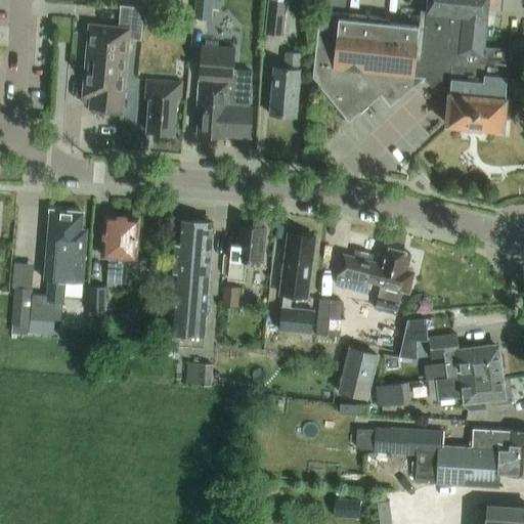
[(210,22),(211,10),(218,11),(219,0),(194,0),(193,19),(210,22)]
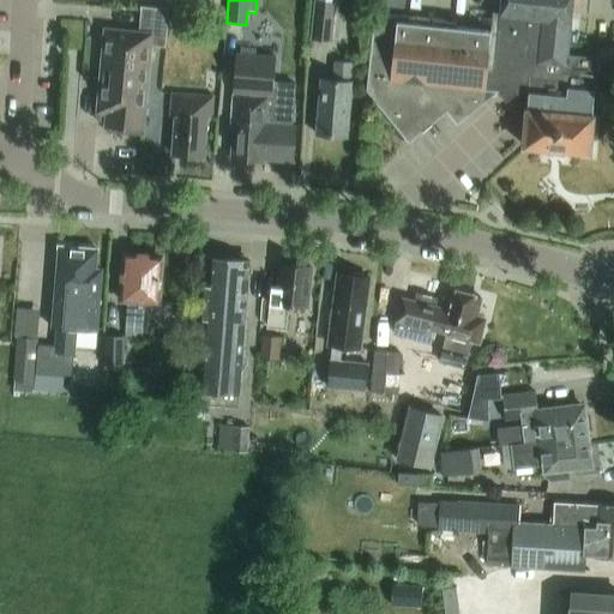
[(336,0),(331,0),(313,0),(311,41),(332,43),(336,0)]
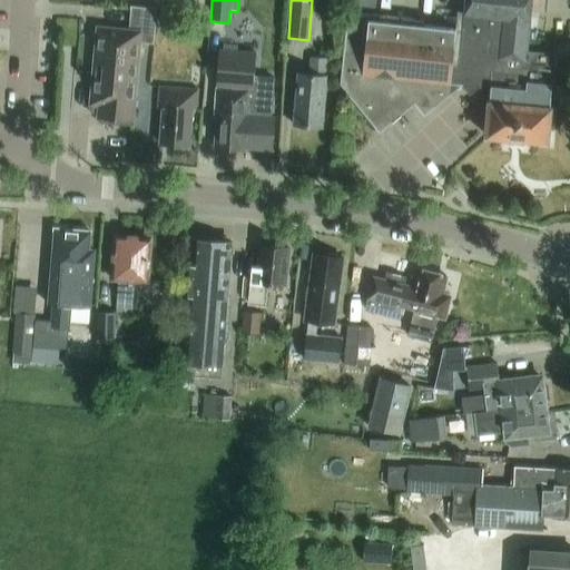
[(465,0),(465,13),(497,16),(494,36),(492,57),(495,57),(495,59),(524,62),(524,52),(530,0),(465,0)]
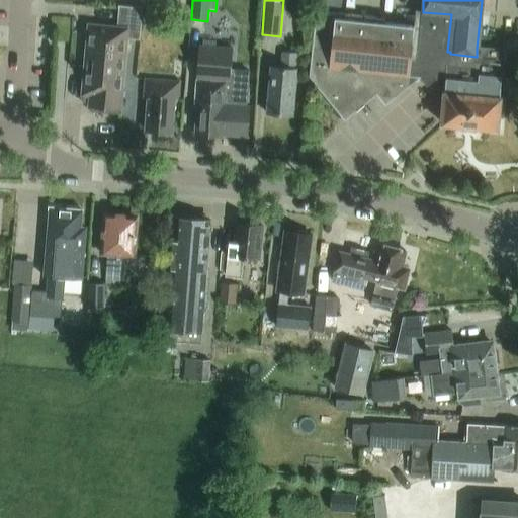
[(121,7),(120,14),(141,16),(142,9),(141,9),(121,7)]
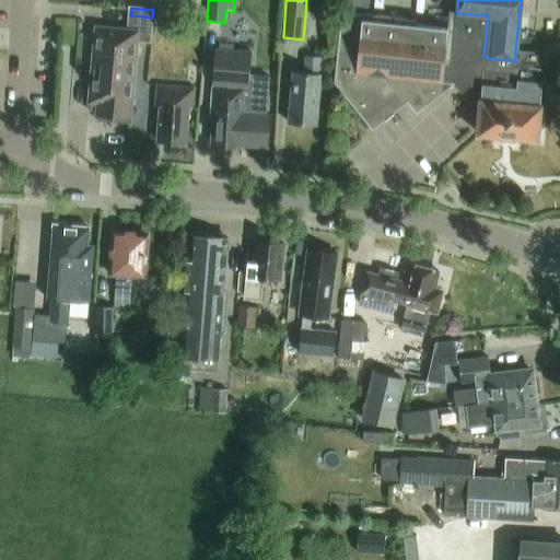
[(341,12),(334,83),(343,95),(349,91),(374,120),(405,95),(419,112),(441,93),(442,93),(444,81),(456,82),(463,91),(471,84),(483,85),(487,58),(487,56),(483,56),(486,35),(488,15),(457,13),(455,32),(447,32),(448,28),(406,25),(407,20),(341,12)]
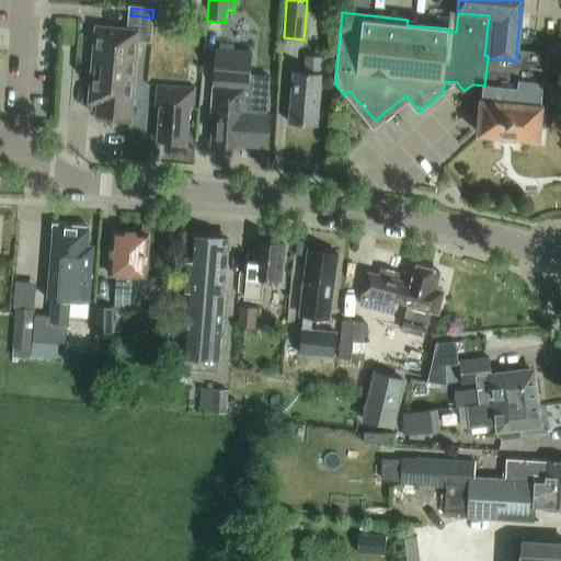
[(96,26),(89,103),(96,103),(95,115),(129,118),(137,42),(150,43),(151,31),(125,29),(96,26)]
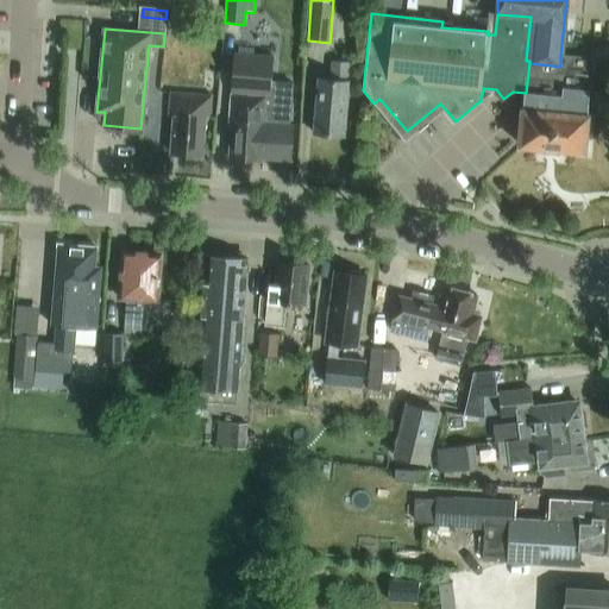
[(290,161),(293,125),(289,125),(293,82),(270,80),(271,56),(251,55),(234,54),(234,60),(228,127),(231,127),(228,158),(259,161),(261,157),(290,161)]
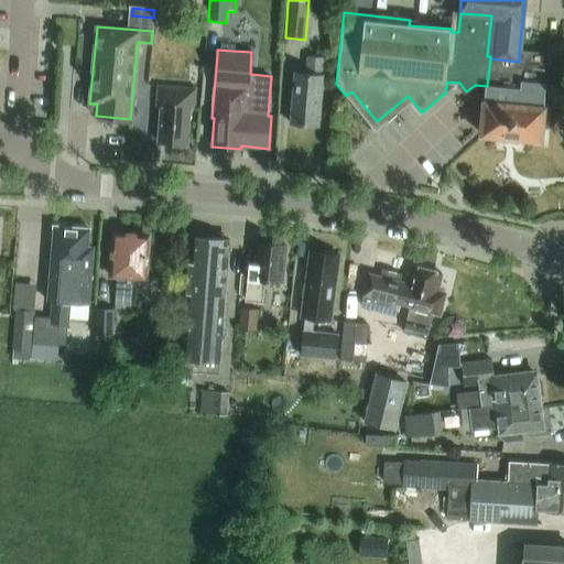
[(487,86),(483,133),(541,140),(544,108),(542,108),(548,55),(519,52),(519,62),(490,58),(487,86)]
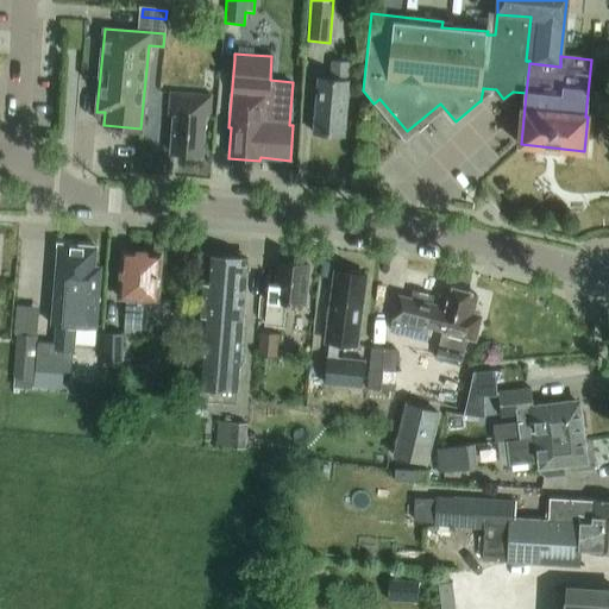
[(318,81),(315,118),(313,135),(344,137),(350,83),(347,83),(349,64),(332,62),(330,82),(318,81)]
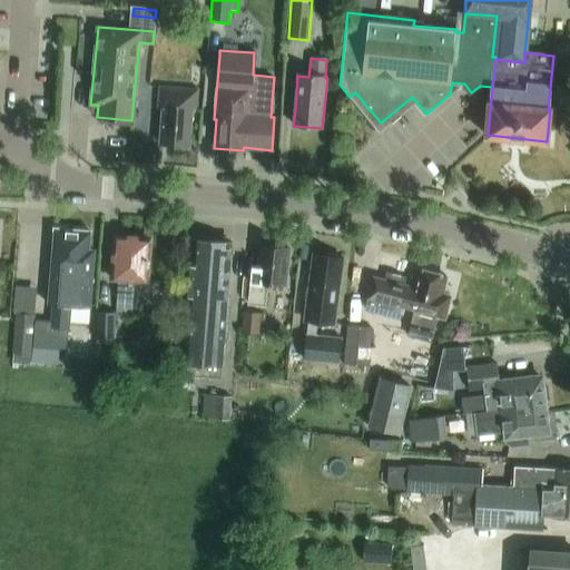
[(195,112),(197,90),(159,88),(158,109),(161,109),(158,145),(188,147),(190,111),(195,112)]
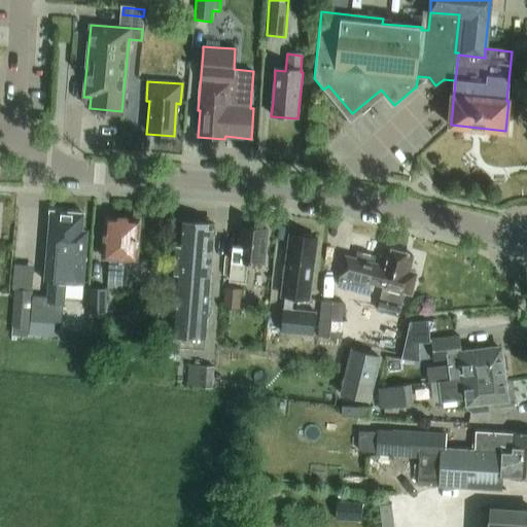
[(32,295),(30,319),(61,322),(65,282),(82,284),(88,231),(82,231),(83,214),(49,211),(46,250),(44,276),(49,276),(47,296),(32,295)]
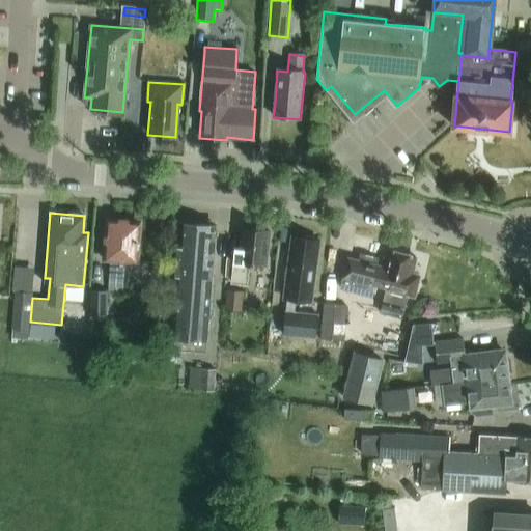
[(121,287),(122,277),(123,259),(134,260),(138,223),(107,220),(103,260),(107,260),(105,285),(121,287)]
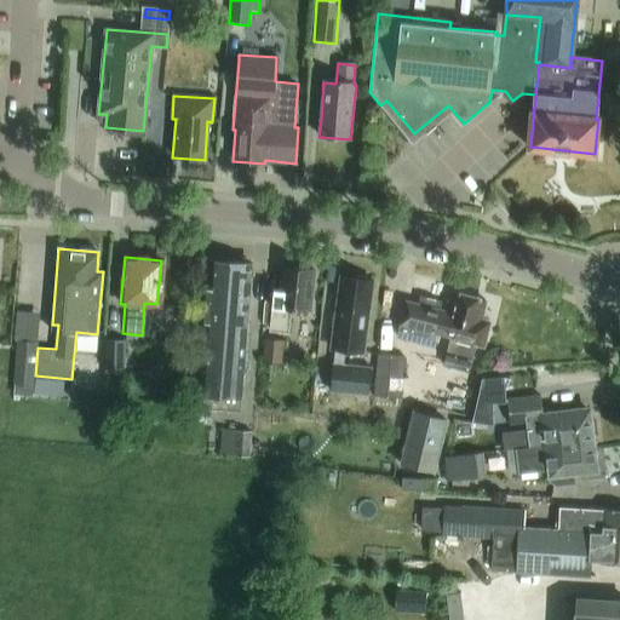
[(208,260),(200,357),(196,407),(239,411),(251,264),(208,260)]
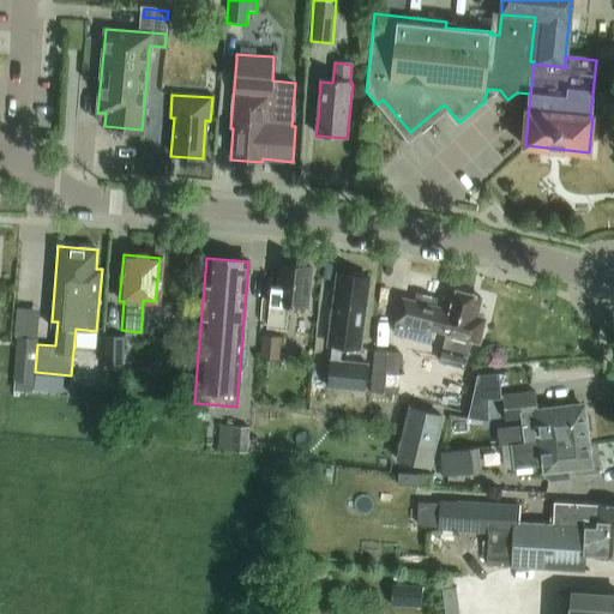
[(306,308),(309,268),(280,265),(277,289),(272,288),(268,327),(284,329),(287,306),(306,308)]
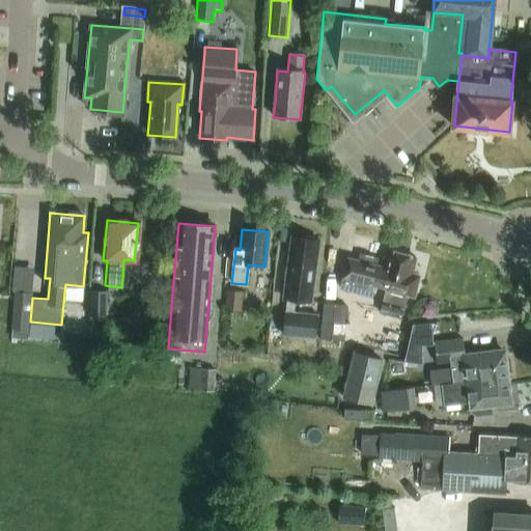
[(315,240),(313,238),(306,236),(304,239),(291,238),(283,299),(310,302),(318,241),(315,240)]
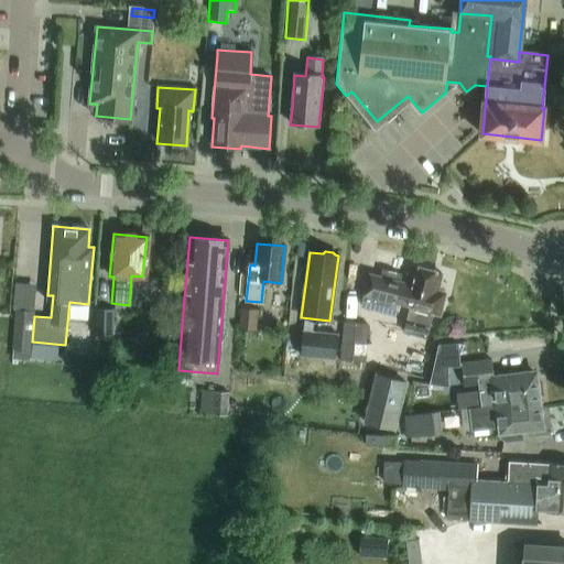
[(399,303),(404,305),(411,307),(404,333),(426,338),(433,313),(440,314),(445,293),(437,291),(442,273),(415,266),(411,284),(401,282),(403,274),(382,269),(380,277),(371,273),(362,305),(396,314),(399,303)]
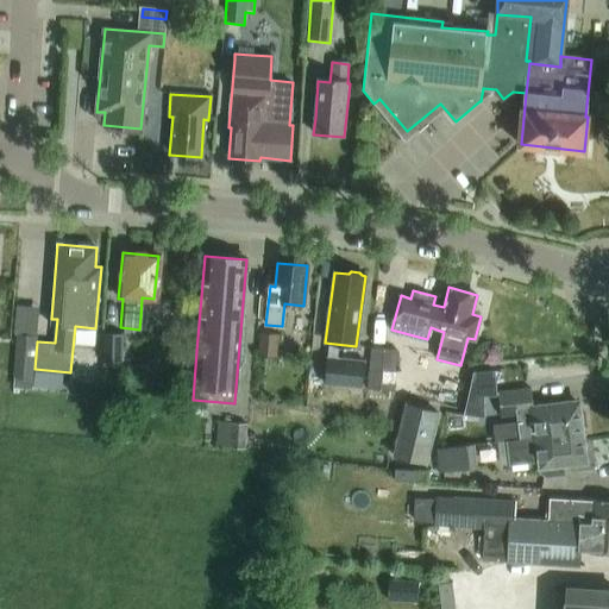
[(280,333),(261,332),(258,357),(278,358),(280,333)]
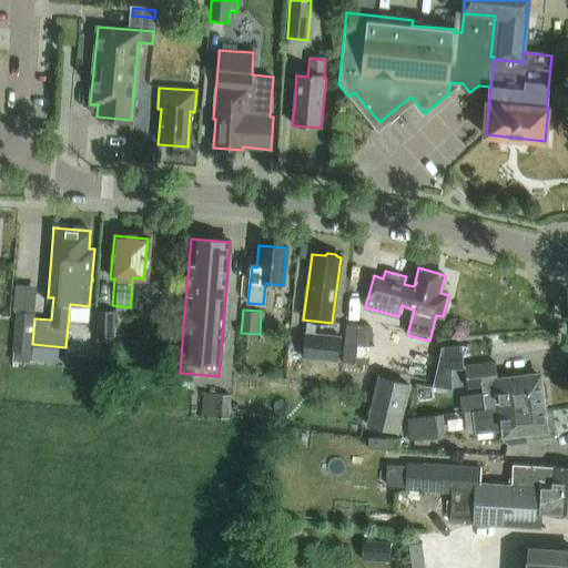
[(14,311),(11,353),(31,354),(32,344),(34,318),(34,313),(14,311)]
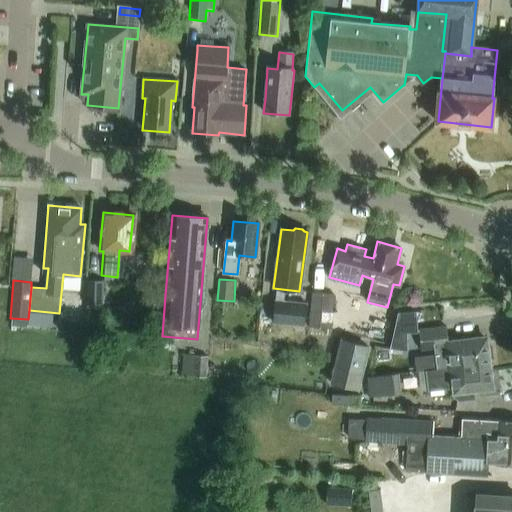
[(103,280),(85,280),(84,306),(102,306),(103,280)]
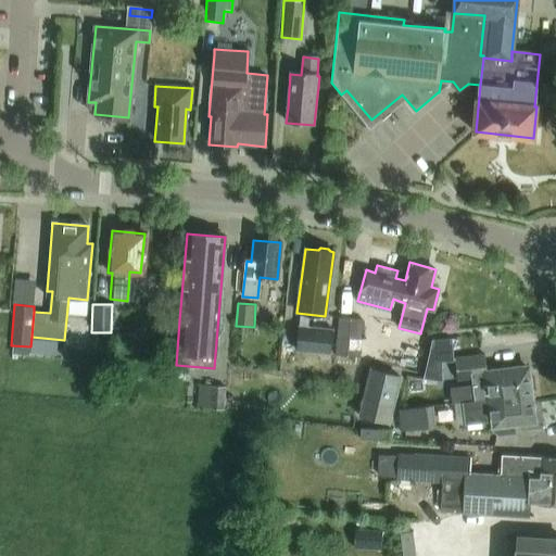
[(363,319),(339,317),(335,355),(359,357),(363,319)]
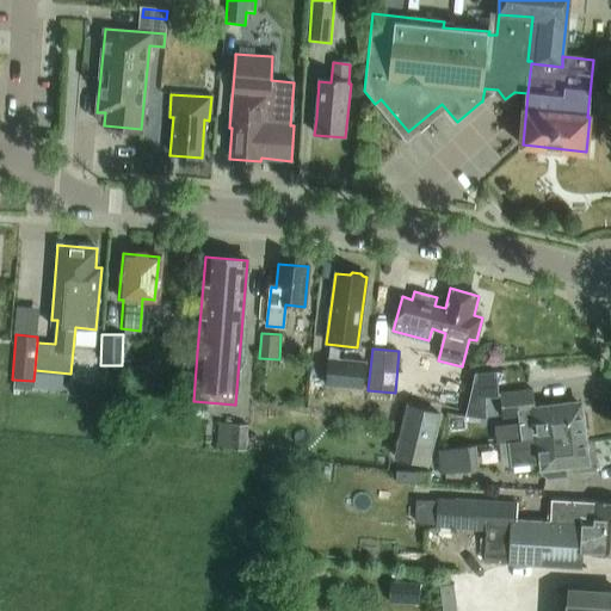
[(363,360),(328,358),(326,358),(323,386),(362,389),(363,360)]
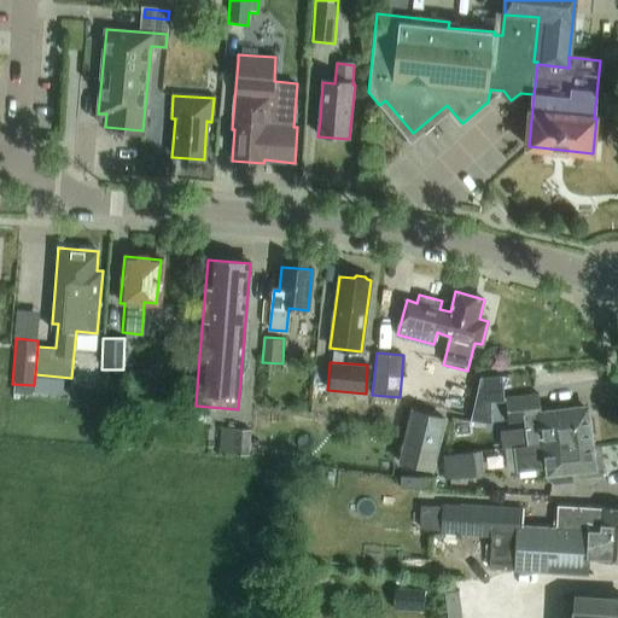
[(509,423),(524,420),(525,429),(500,431),(502,449),(516,448),(518,472),(547,468),(548,479),(554,484),(573,482),(572,472),(596,470),(589,412),(584,407),(541,412),(538,395),(506,398),(509,423)]
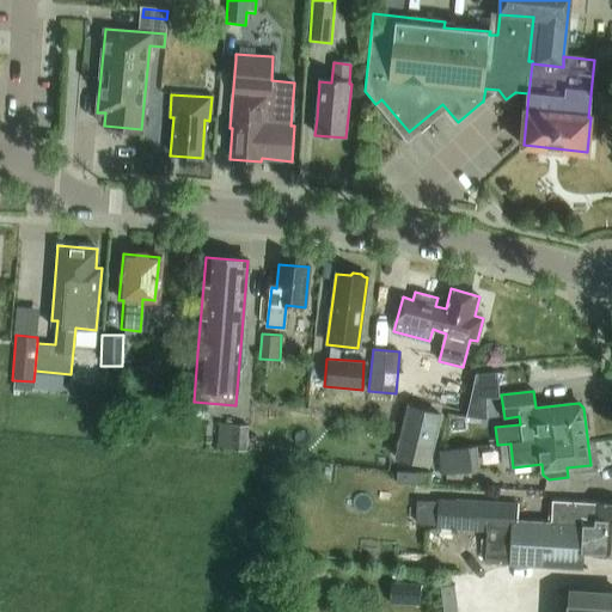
[(465,416),(485,418),(484,397),(469,398),(465,416)]
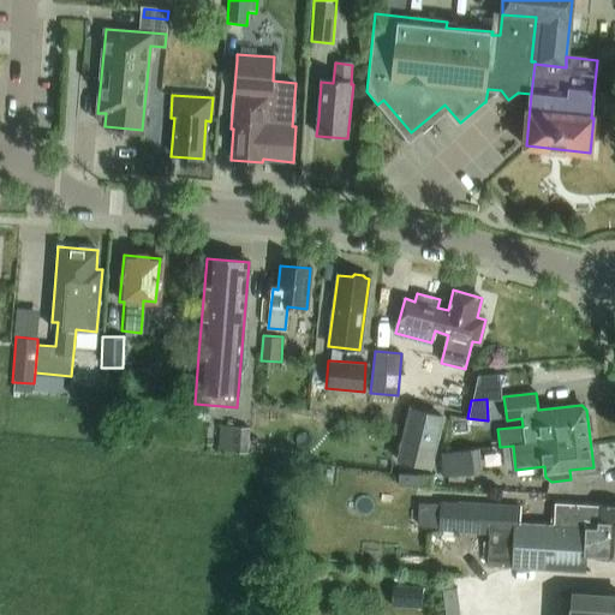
[(429,469),(442,417),(410,408),(398,460),(429,469)]
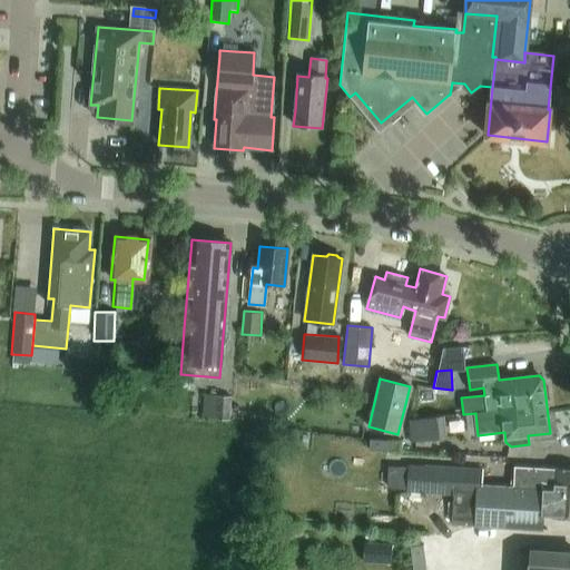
[(232,395),(203,394),(203,419),(231,420),(232,395)]
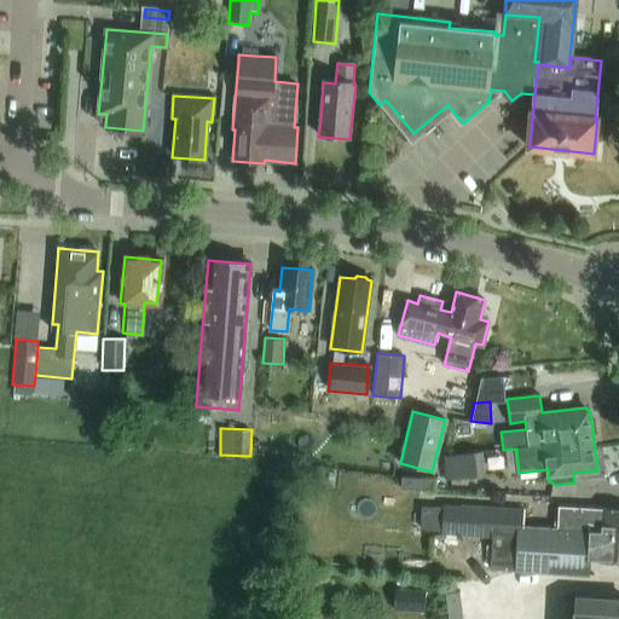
[(480,451),(446,455),(443,455),(445,479),(482,475),(480,451)]
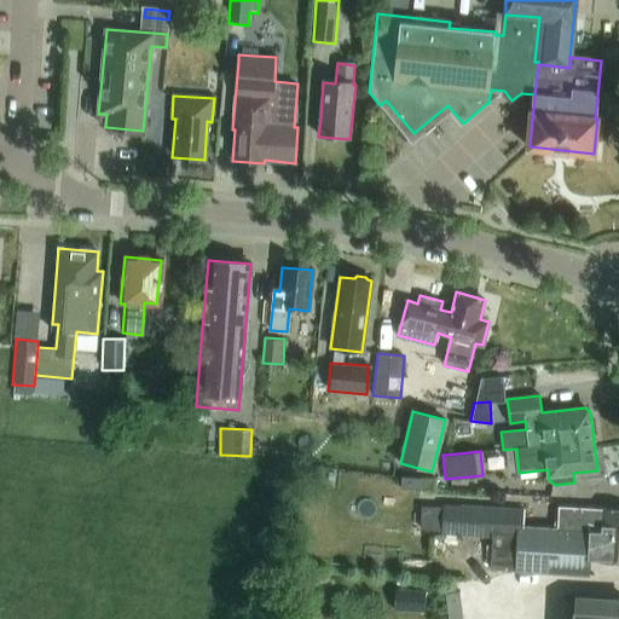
[(434,490),(434,479),(401,476),(400,487),(434,490)]
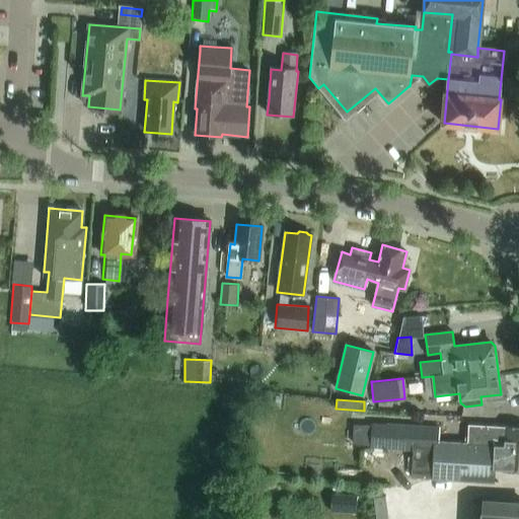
[(518,428),(467,425),(466,443),(439,441),(440,427),(371,424),(370,449),(412,451),(411,477),(500,483),(501,470),(518,471),(518,428)]
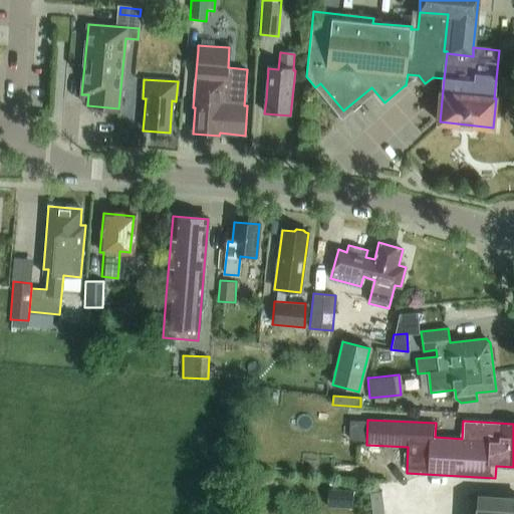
[(350,499),(351,484),(329,483),(328,498),(350,499)]
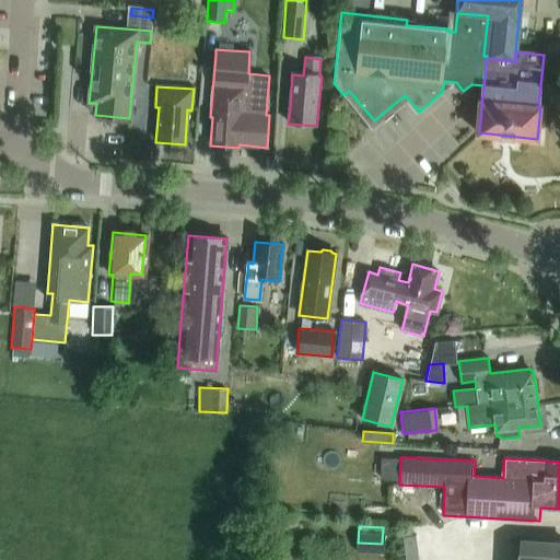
[(418,559),(416,537),(403,538),(405,559),(418,559)]
